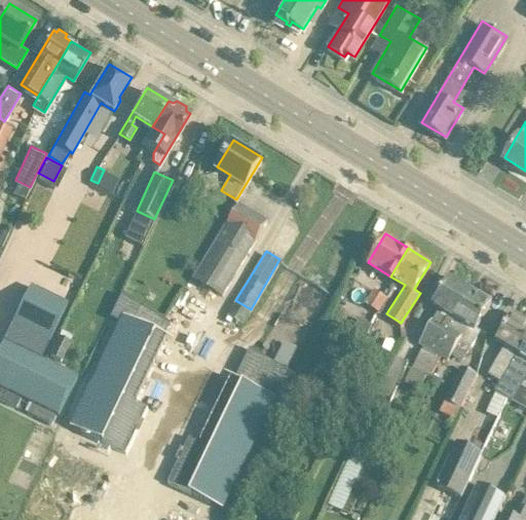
[(279,267),(275,274),(286,281),(290,274),(279,267)]
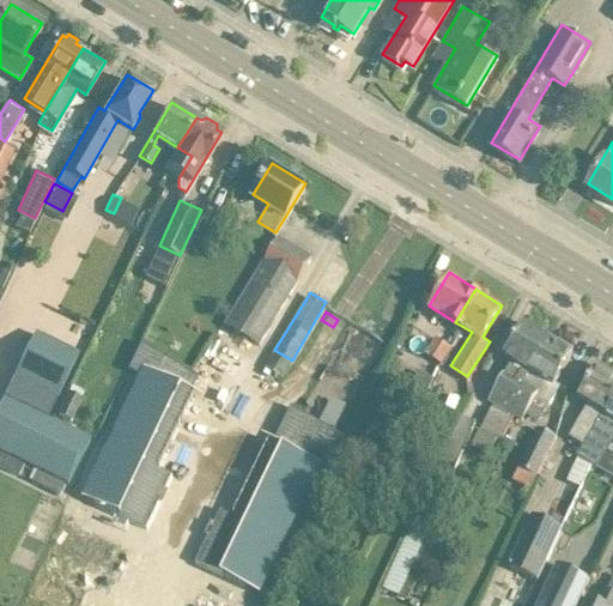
[(489,397),(505,406),(547,333),(523,319),(504,352),(513,357),(489,397)]
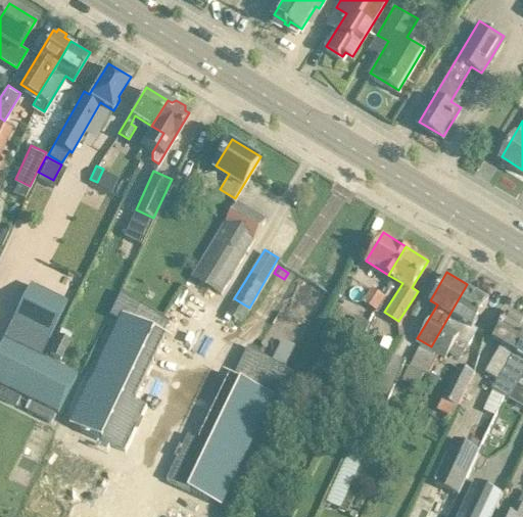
[(30,280),(11,318),(49,335),(66,298),(30,280)]
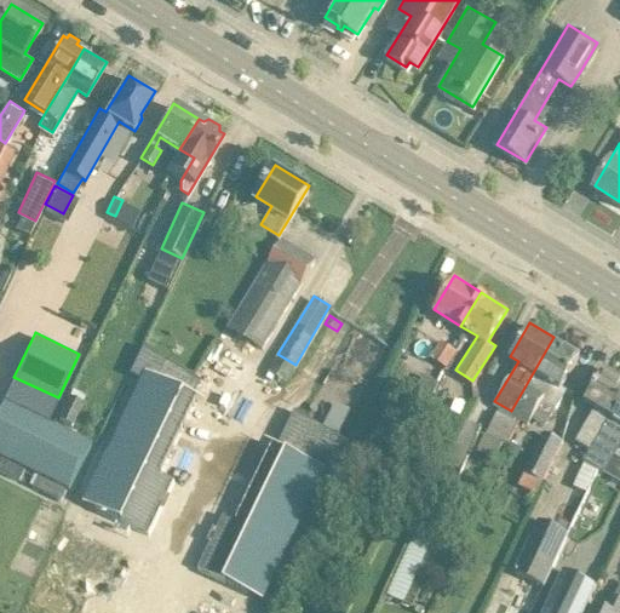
[(357,344),(369,351),(377,339),(365,332),(357,344)]
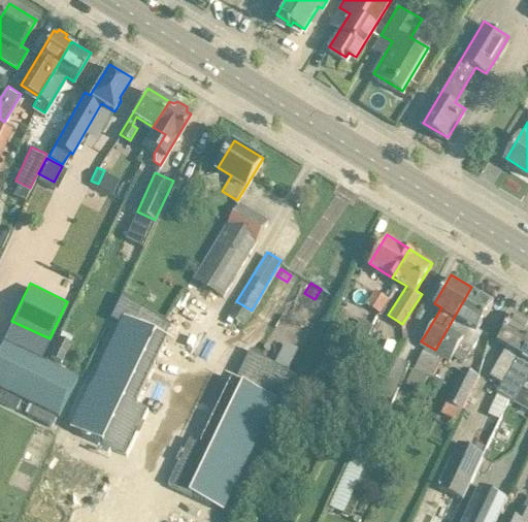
[(435,350),(450,358),(462,336),(473,343),(481,330),(476,327),(493,299),(471,287),(435,350)]
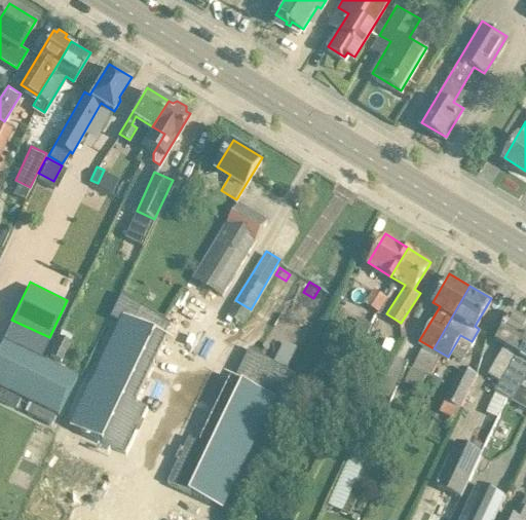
[(386,294),(373,287),(366,301),(379,308),(386,294)]
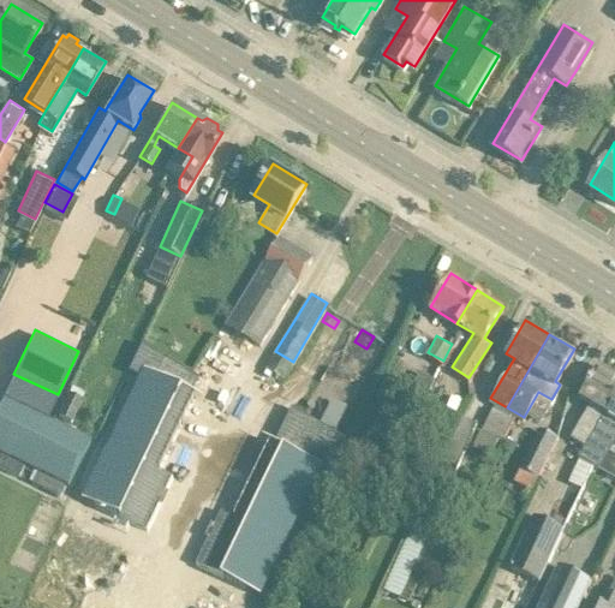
[(147,362),(84,494),(150,525),(175,471),(162,465),(199,387),(147,362)]
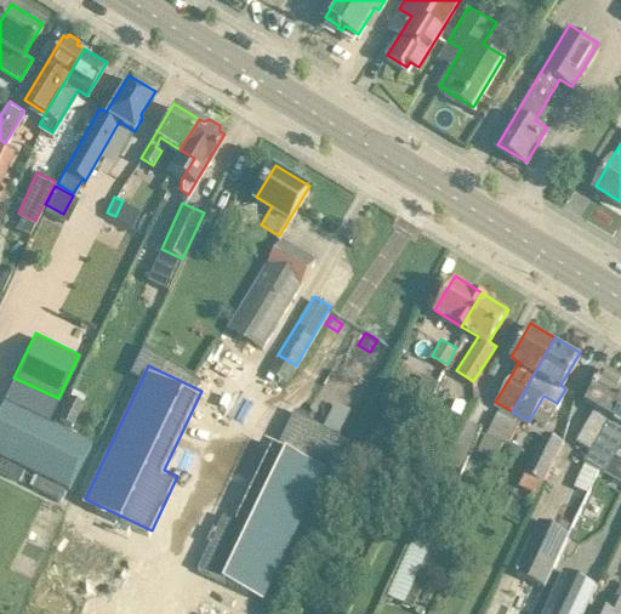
[(585,399),(596,405),(575,439),(590,448),(603,426),(620,393),(620,374),(604,365),(585,399)]
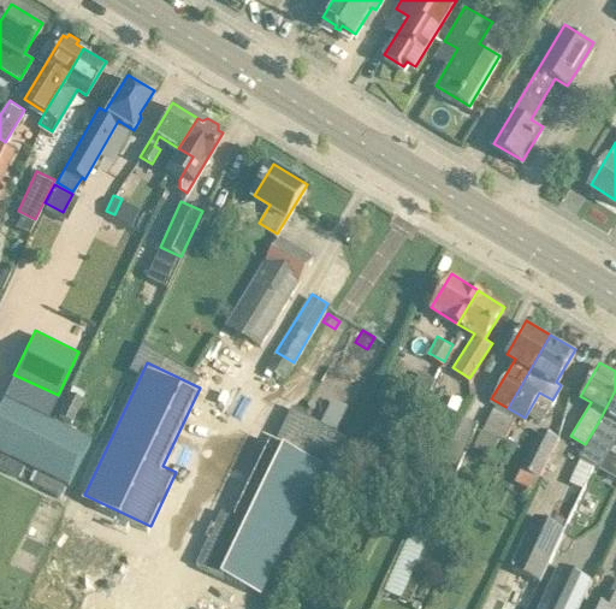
[(420,370),(403,409),(416,417),(434,376),(420,370)]
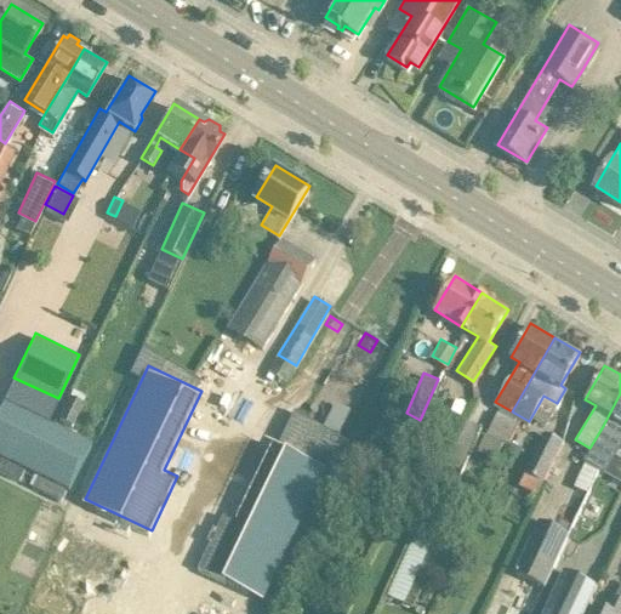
[(620,393),(603,426),(590,448),(586,455),(603,466),(620,435),(620,393)]
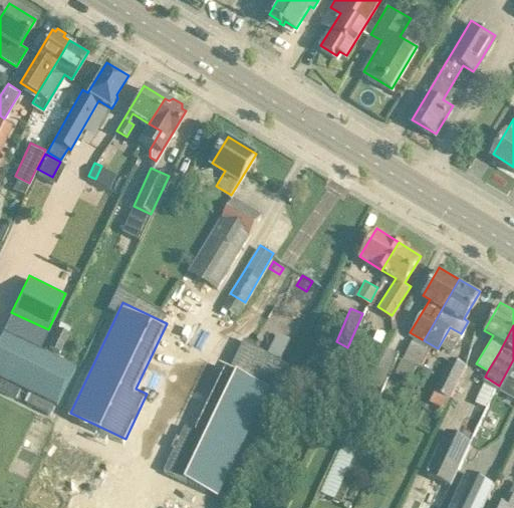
[(3,329),(0,334),(0,373),(57,402),(75,365),(3,329)]
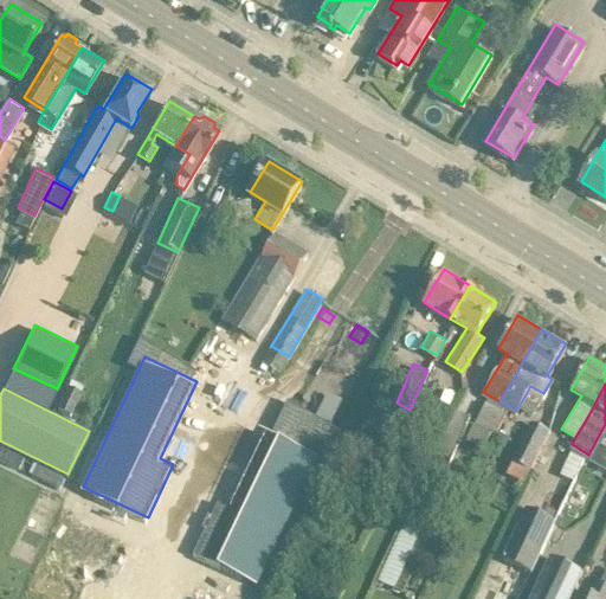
[(470,414),(456,407),(434,455),(449,461),(470,414)]
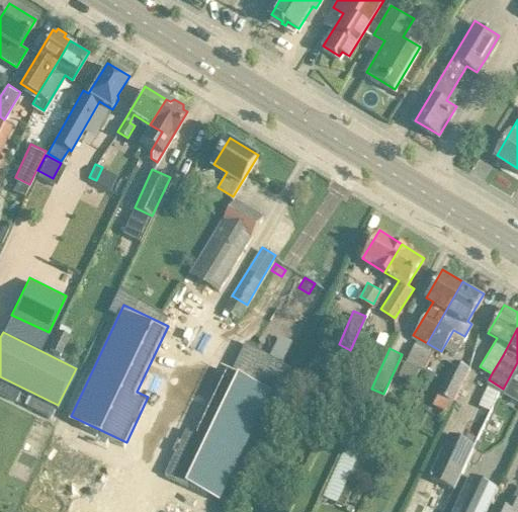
[(467,366),(453,359),(437,390),(450,397),(467,366)]
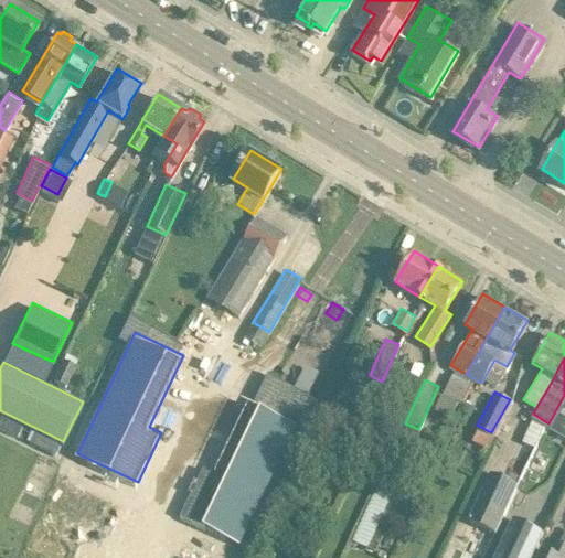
[(203,463),(180,513),(241,542),(298,420),(248,397),(215,470),(203,463)]
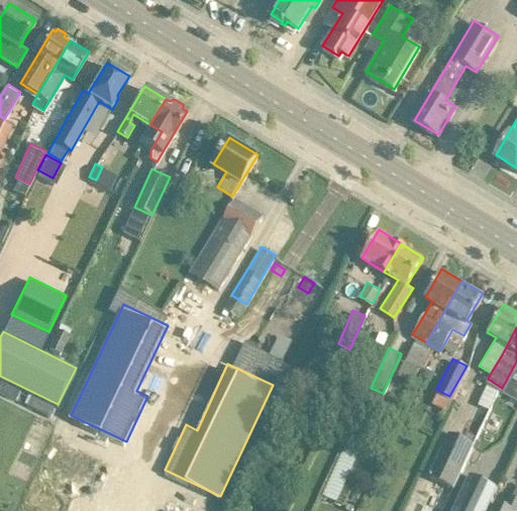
[(473,417),(463,436),(474,440),(483,421),(473,417)]
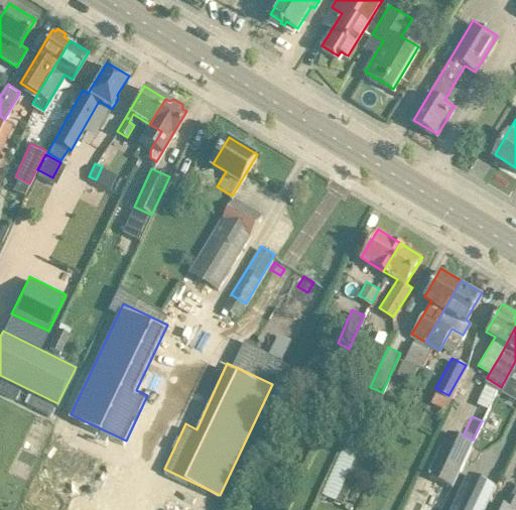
[(463,435),(450,430),(430,476),(455,487),(475,440),(473,439),(463,435)]
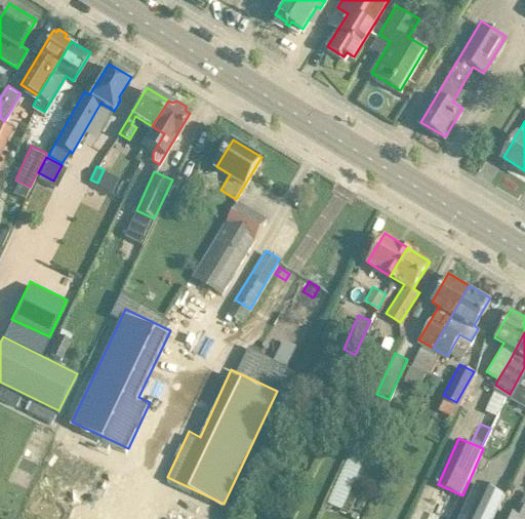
[(345,506),(361,462),(347,456),(330,501),(345,506)]
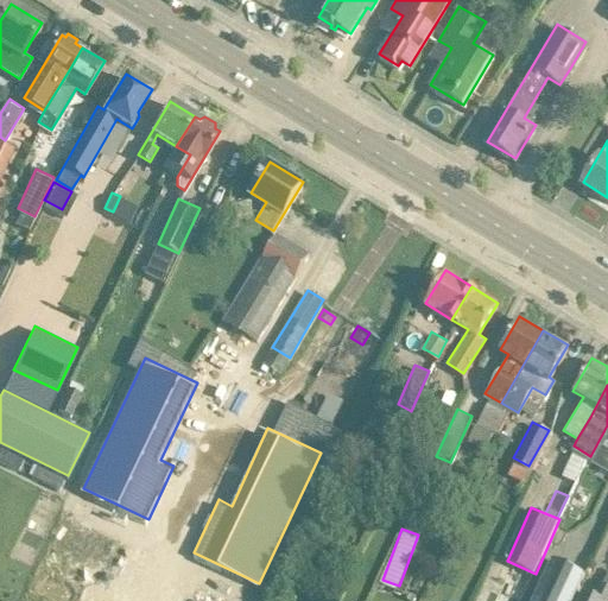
[(530,600),(568,600),(582,573),(551,558),(530,600)]
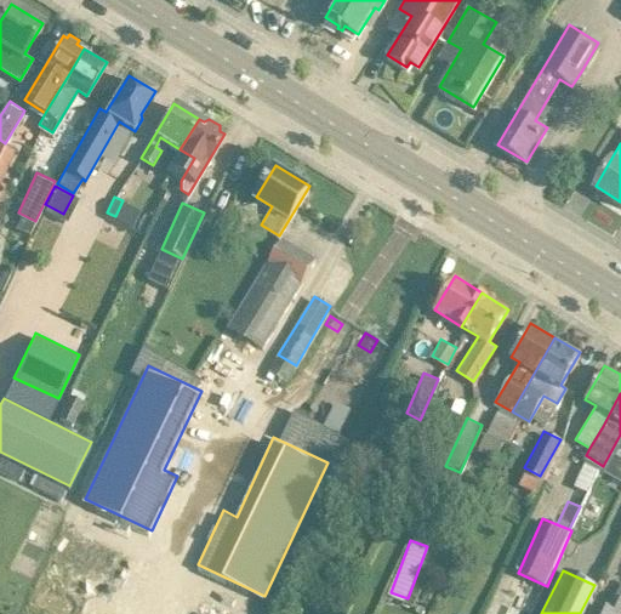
[(620,613),(620,598),(611,595),(605,607),(594,601),(587,613),(620,613)]
